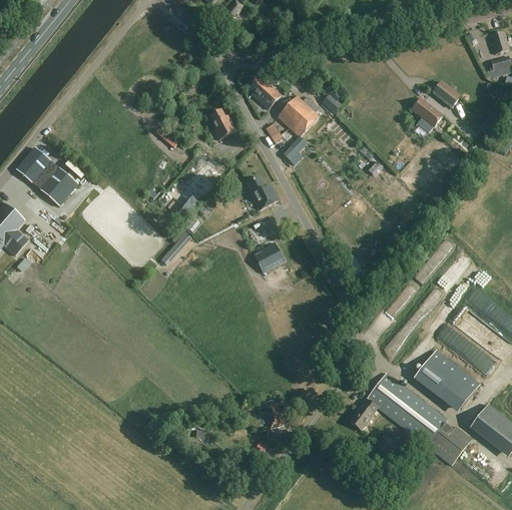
[(222,14),(231,19),(235,13),(236,14),(242,6),(233,0),(231,0),(222,14)]
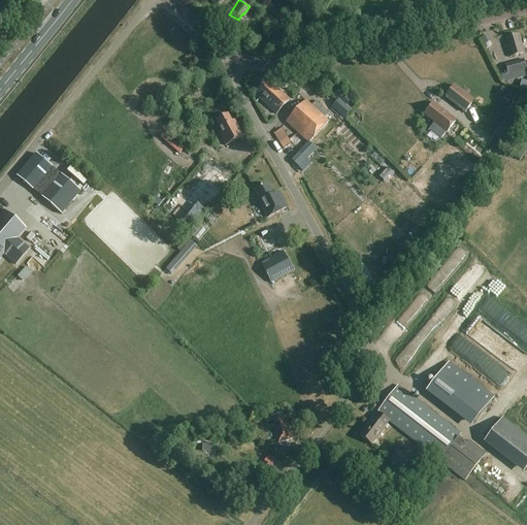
[(508,55),(523,51),(518,31),(504,35),(506,42),(505,43),(508,55)]
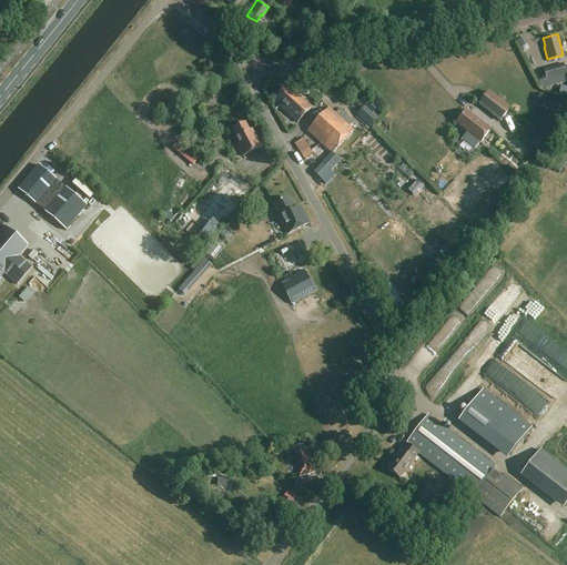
[(523,34),(516,38),(520,46),(526,42),(523,34)]
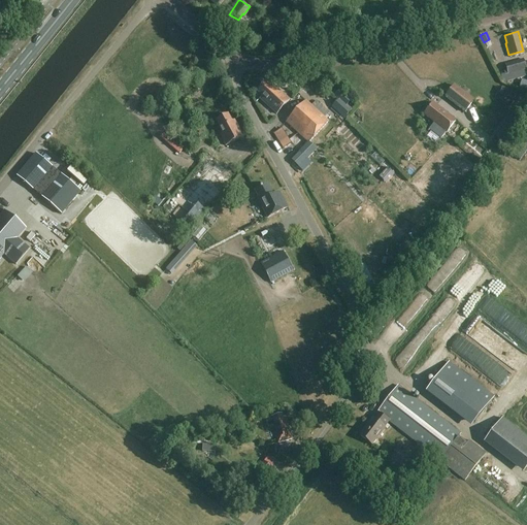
[(508,79),(526,75),(522,57),(503,61),(508,79)]
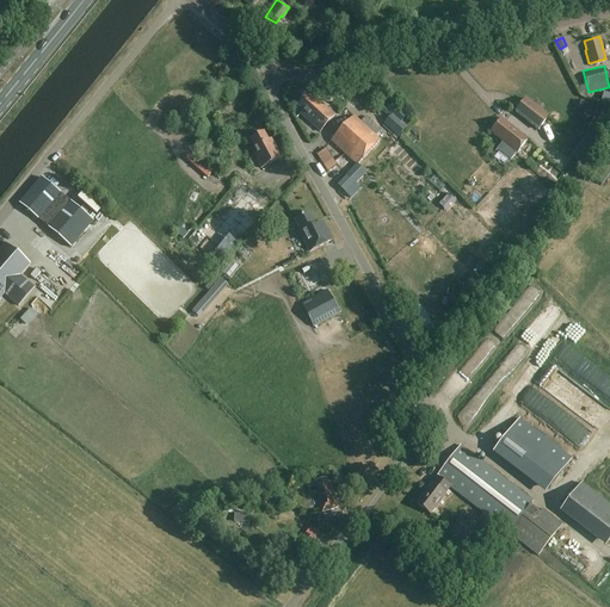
[(370,93),(374,90),(367,82),(363,85),(370,93)]
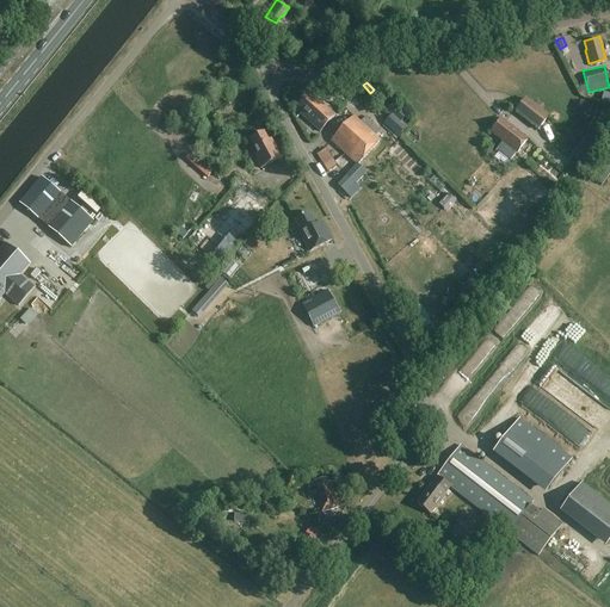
[(603,90),(599,94),(605,100),(609,97),(603,90)]
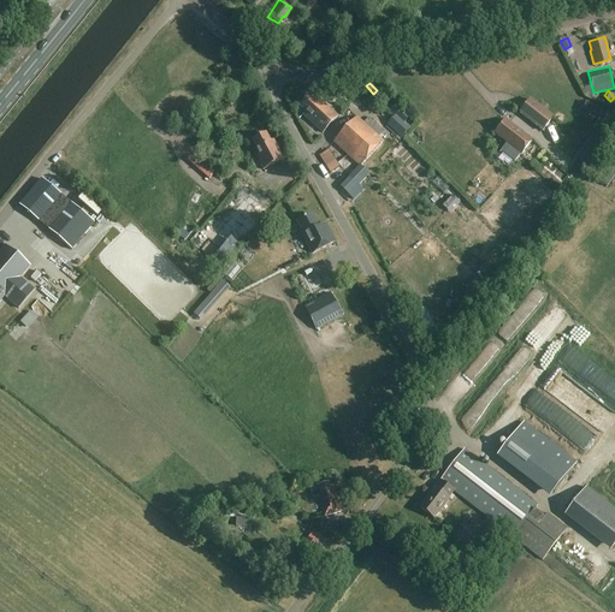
[(315,99),(311,94),(301,102),(306,107),(302,112),(323,130),(337,116),(318,96),(315,99)]
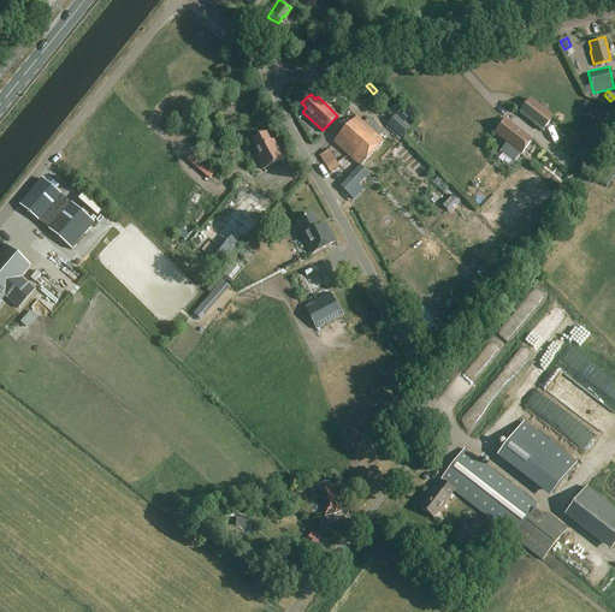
[(518,110),(542,128),(551,114),(528,96),(518,110)]
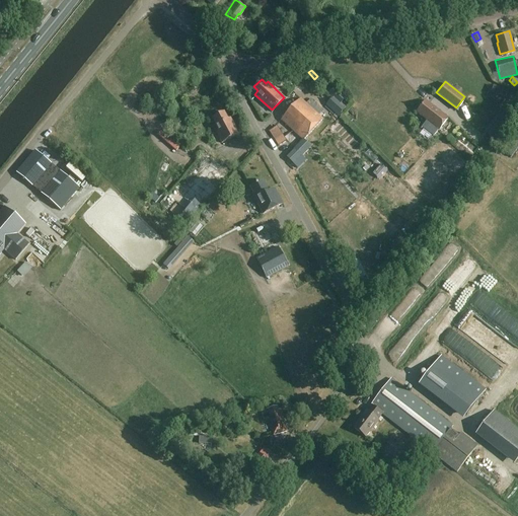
[(493,84),(490,90),(503,96),(506,89),(493,84)]
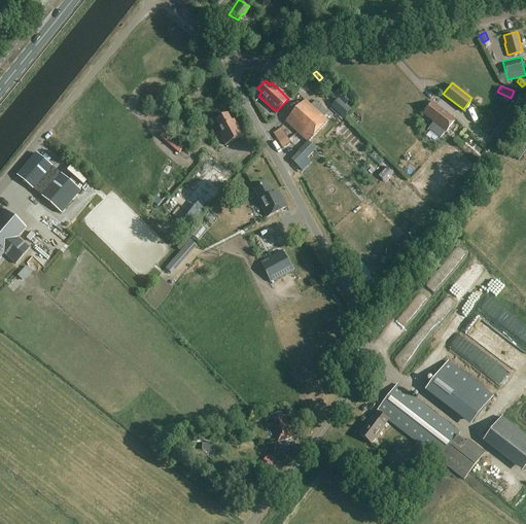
[(353,100),(345,94),(342,99),(338,96),(330,105),(342,114),(353,100)]
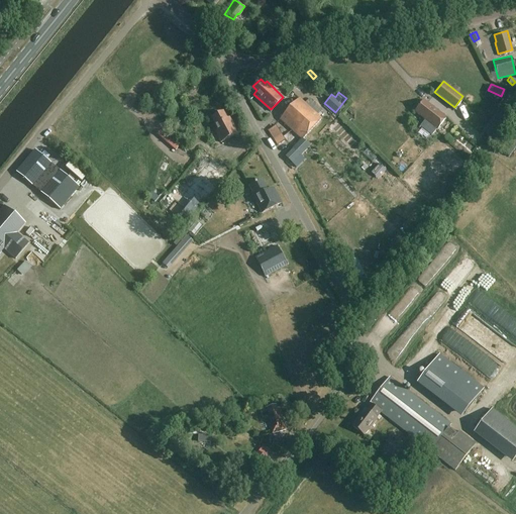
[(301,137),(320,117),(299,96),(279,116),(301,137)]
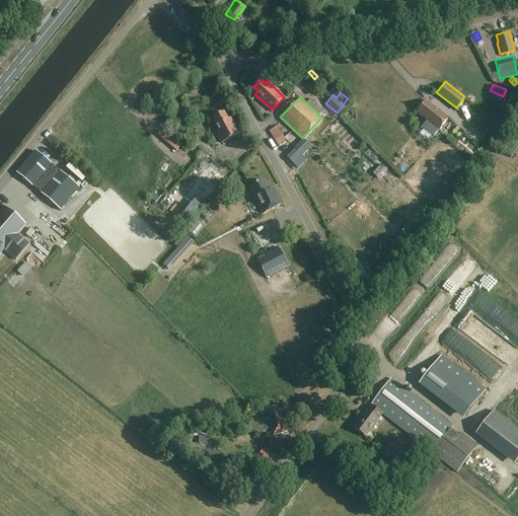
[(417,111),(425,118),(420,124),(433,134),(446,117),(425,99),(417,111)]
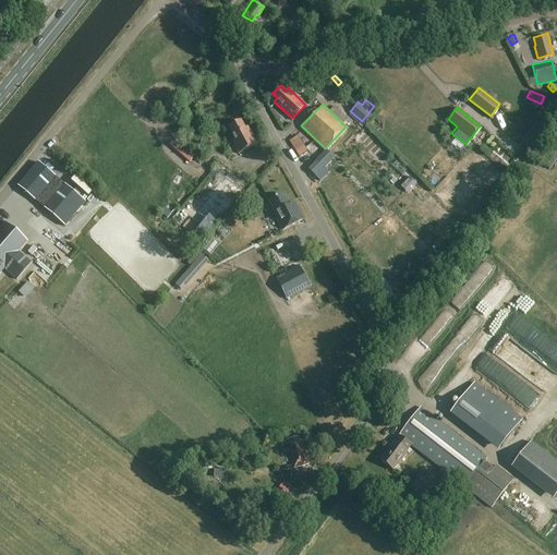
[(227,125),(234,140),(232,141),(238,152),(256,143),(250,129),(246,131),(240,120),(227,125)]
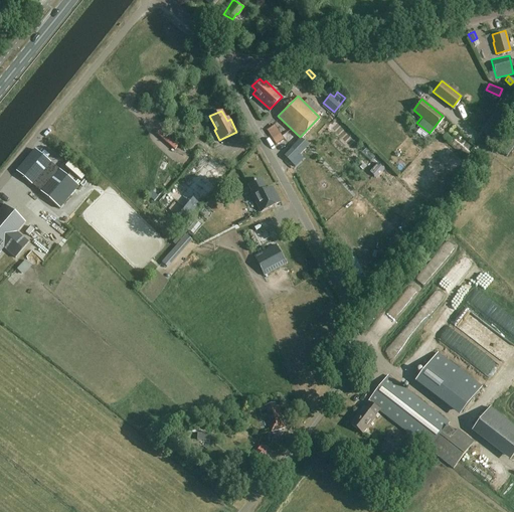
[(283,137),(274,123),(267,128),(276,142),(283,137)]
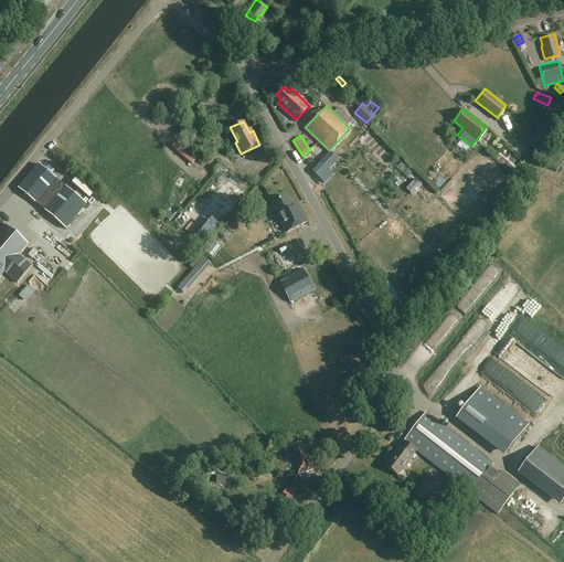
[(173,141),(171,145),(191,162),(193,159),(173,141)]
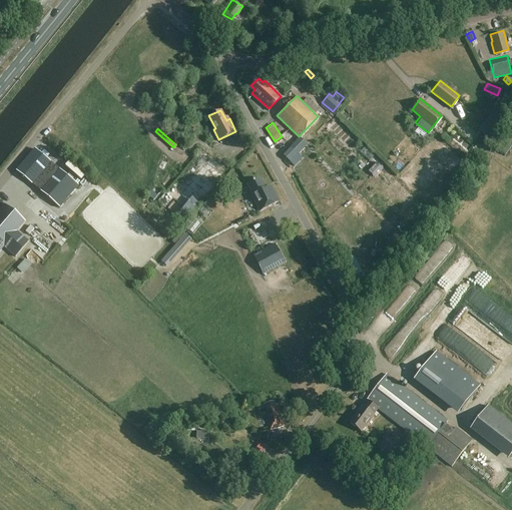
[(511,135),(510,134),(498,149),(504,153),(511,144),(511,135)]
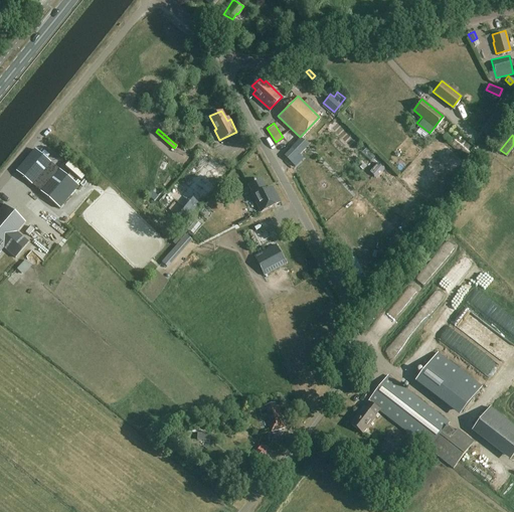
[(290,161),(298,152),(292,146),(283,154),(290,161)]
